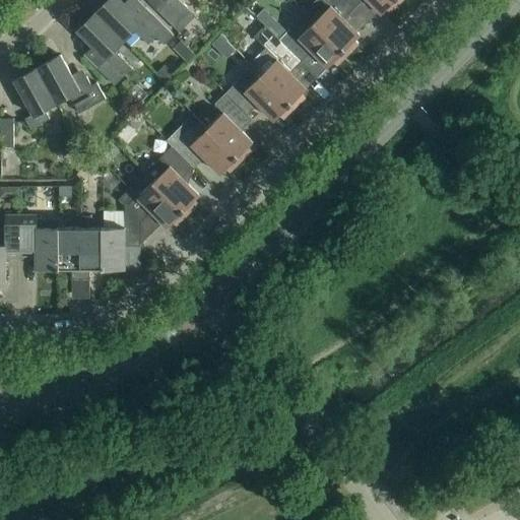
[(121,0),(109,0),(96,12),(125,42),(135,31),(149,46),(156,38),(165,45),(174,36),(137,0),(128,0),(125,4),(121,0)]
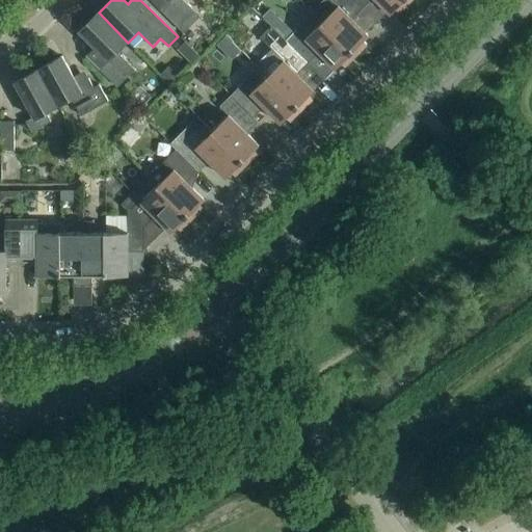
[(152,0),(151,1),(184,33),(201,18),(183,0),(152,0)]
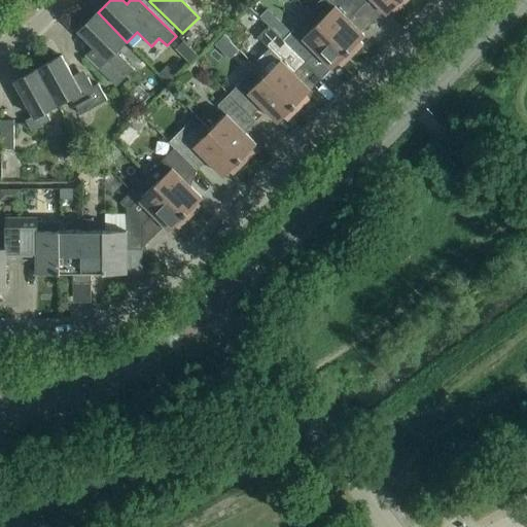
[(350,0),(323,0),(310,13),(352,56),(363,45),(360,41),(365,36),(349,20),(360,9),(350,0)]
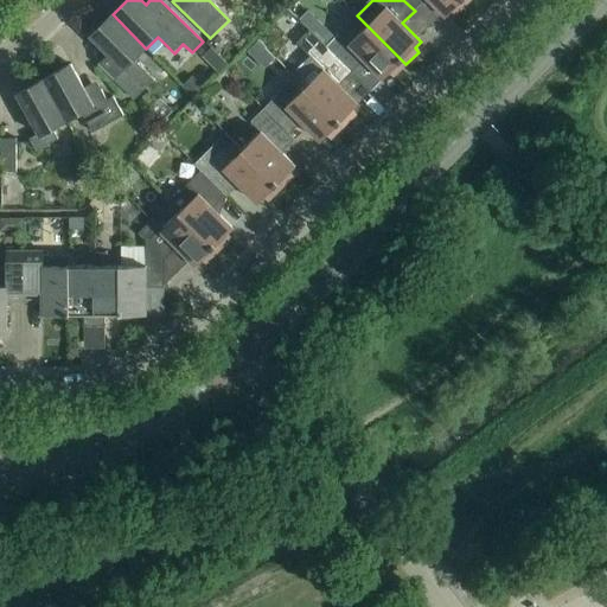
[(403,0),(415,11),(425,0),(428,0),(446,17),(452,11),(457,14),(468,2),(466,0),(403,0)]
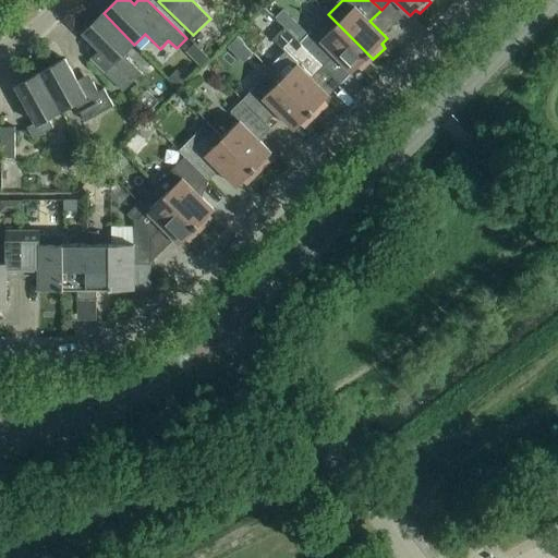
[(134,45),(104,13),(83,34),(99,50),(91,59),(123,93),(142,74),(123,56),(134,45)]
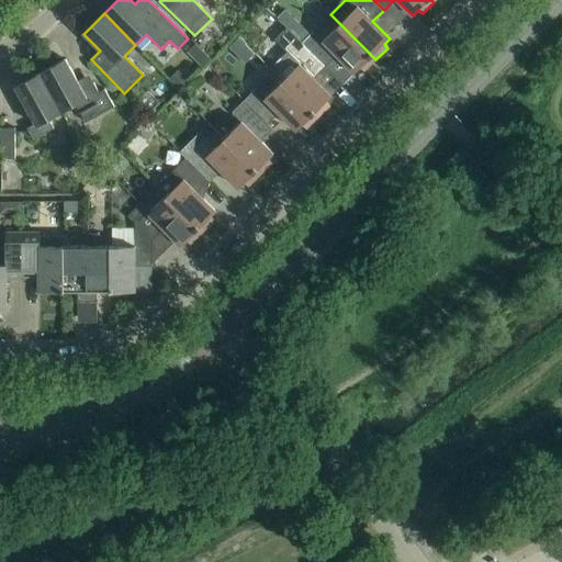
[(330,14),(302,43),(302,44),(326,67),(338,56),(355,74),(361,68),(364,71),(375,59),(330,14)]
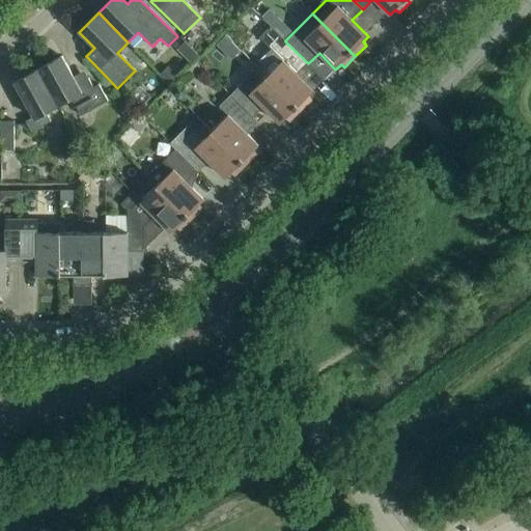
[(283,61),(267,77),(301,111),(311,100),(308,96),(313,91),(297,75),(308,63),(285,42),(285,40),(271,26),(259,37),(283,61)]
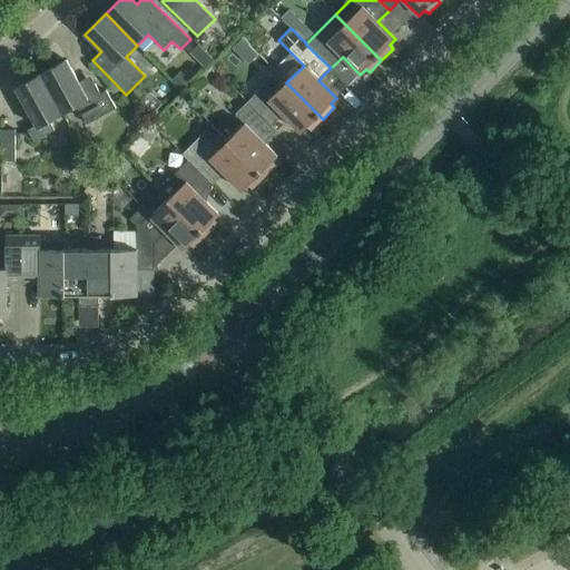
[(243,40),(233,49),(237,53),(246,43),(243,40)]
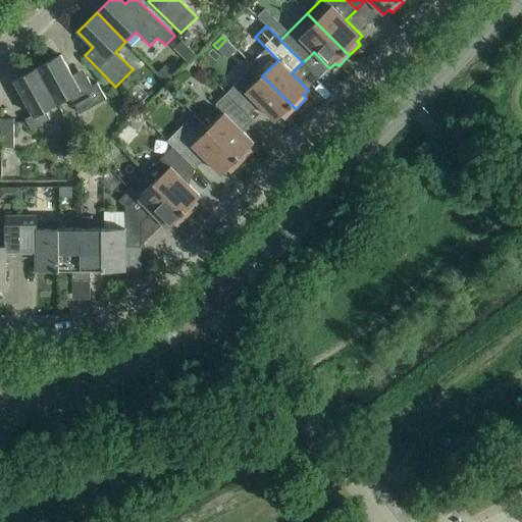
[(61,55),(38,68),(58,104),(70,97),(80,114),(106,100),(98,84),(92,87),(88,77),(76,84),(61,55)]
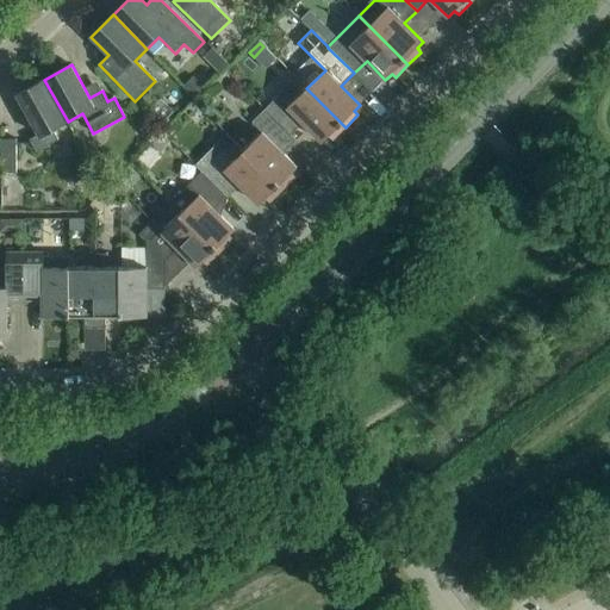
[(195,98),(205,88),(194,78),(185,87),(195,98)]
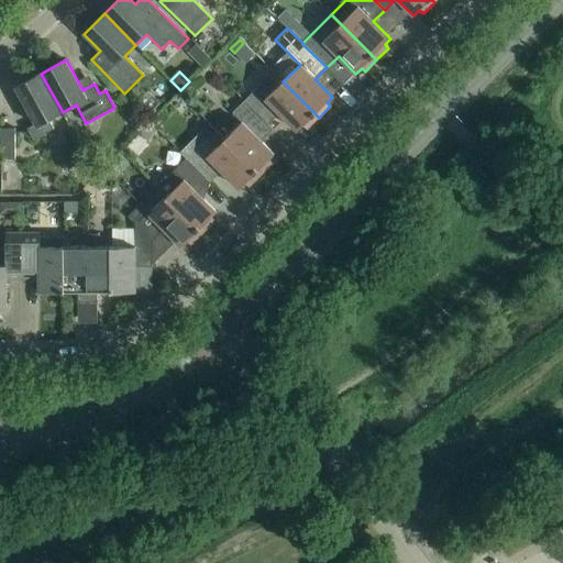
[(274,72),(244,101),(268,125),(280,113),(298,131),(304,125),(307,129),(319,118),(283,81),(274,72)]
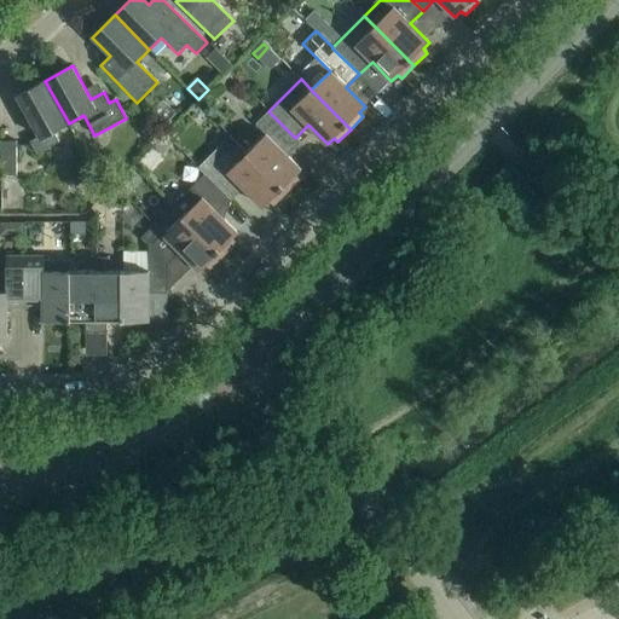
[(69,123),(45,81),(17,97),(40,137),(30,143),(38,155),(59,143),(53,132),(69,123)]
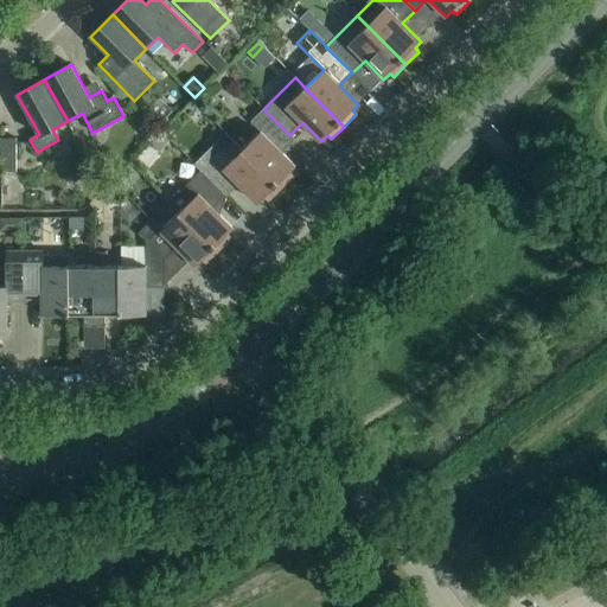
[(261,132),(242,151),(281,189),(294,177),(289,173),(295,167),(278,147),(289,135),(263,109),(251,122),(261,132)]
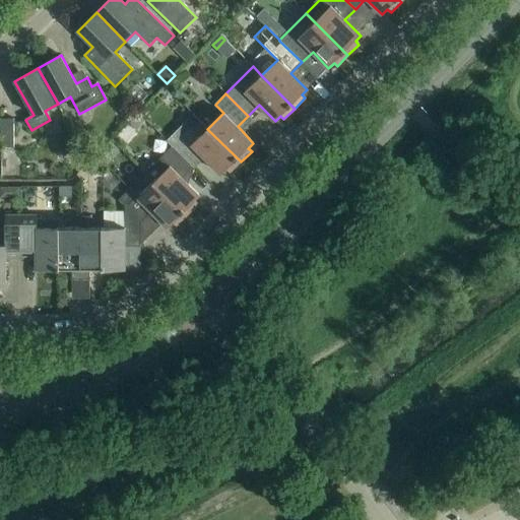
[(166,140),(172,146),(194,169),(205,158),(221,175),(226,170),(230,173),(241,161),(207,129),(193,114),(166,140)]
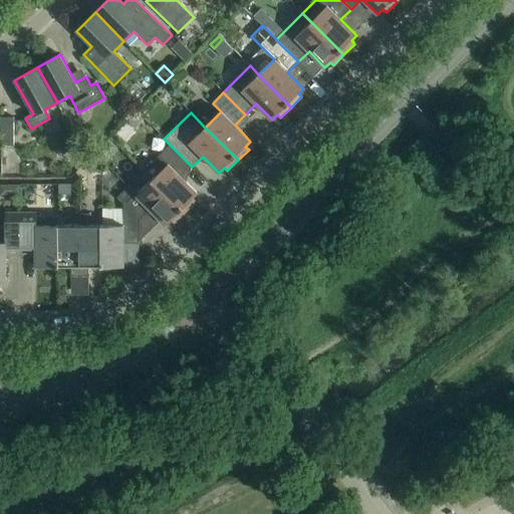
[(135,130),(144,119),(138,113),(129,122),(135,130)]
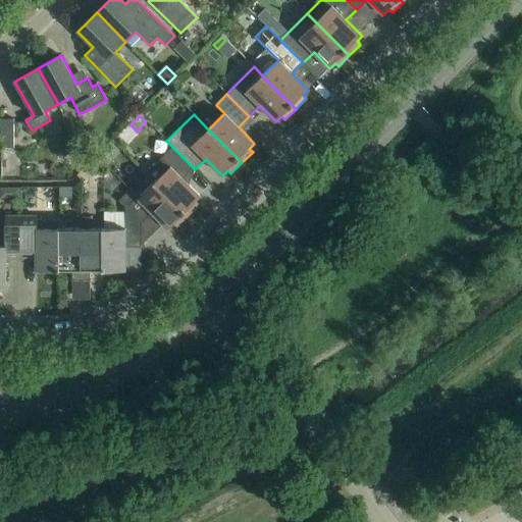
[(1,119),(1,149),(14,149),(14,120),(1,119)]
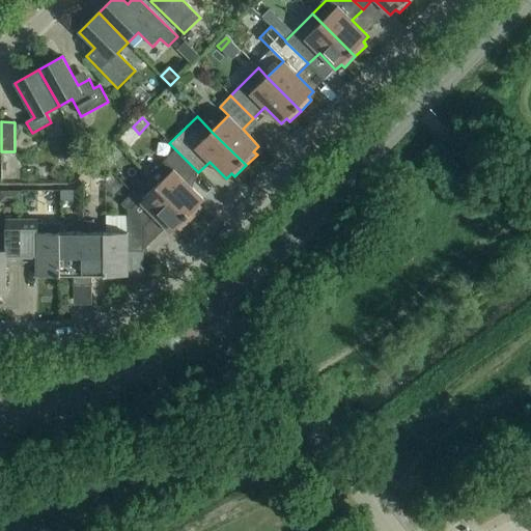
[(148,176),(157,186),(191,220),(202,208),(199,205),(204,200),(188,184),(198,172),(175,149),(148,176)]
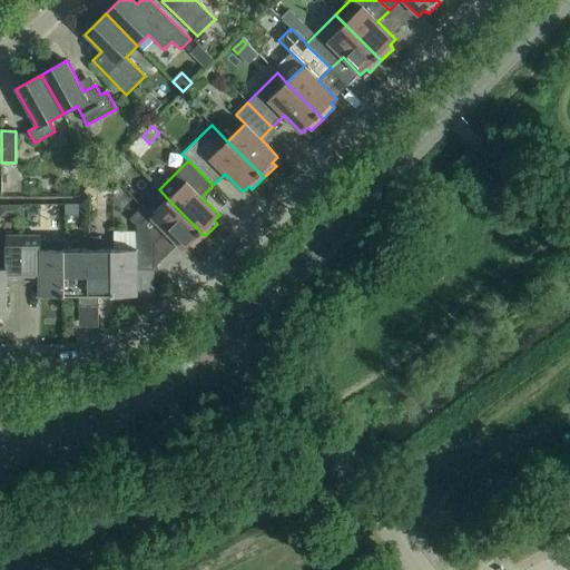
[(91,185),(100,194),(112,183),(104,173),(91,185)]
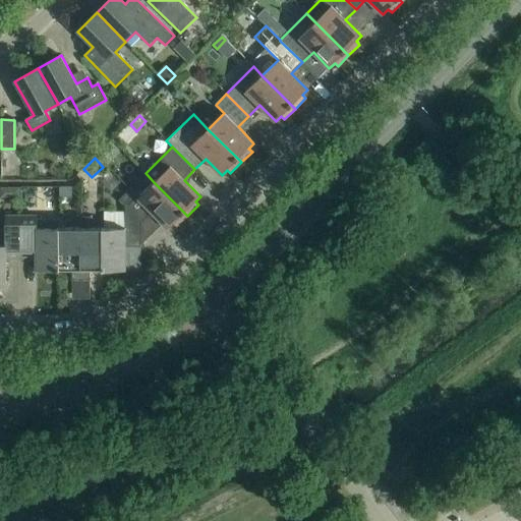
[(119,200),(125,208),(126,208),(141,223),(152,212),(168,228),(173,223),(177,226),(187,216),(154,182),(138,197),(130,189),(119,200)]
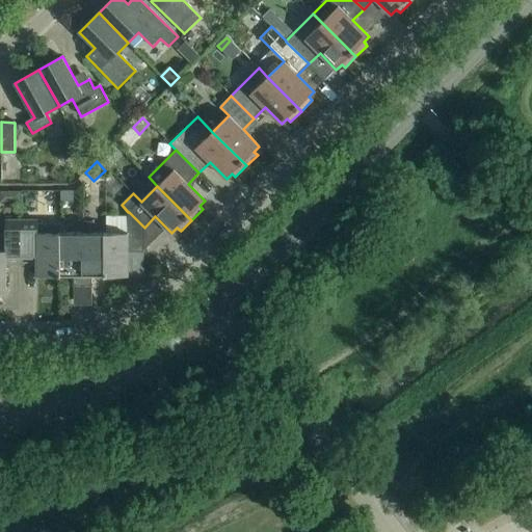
[(74,203),(73,192),(61,192),(61,203),(74,203)]
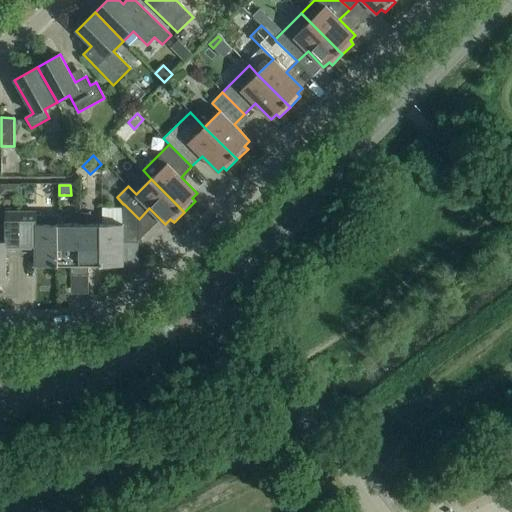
[(123,225),(101,225),(101,266),(124,266),(124,243),(139,243),(139,219),(124,204),(123,204),(123,225)]
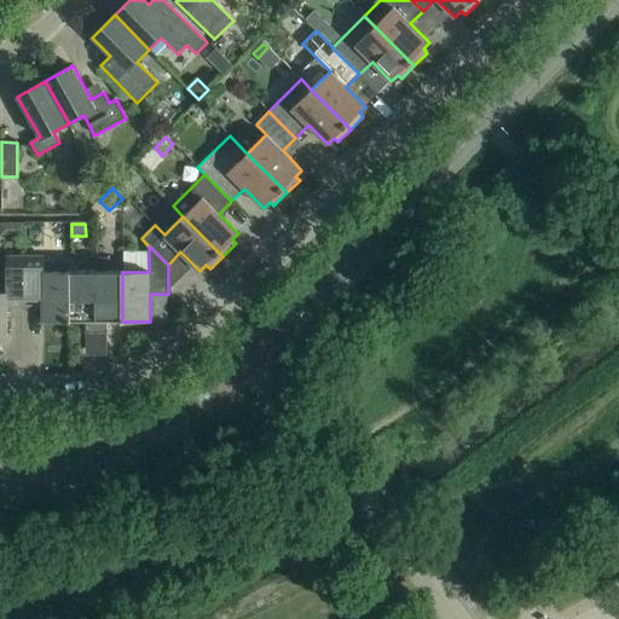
[(0,341),(7,342),(7,307),(25,306),(25,256),(7,256),(7,275),(0,275),(0,341)]
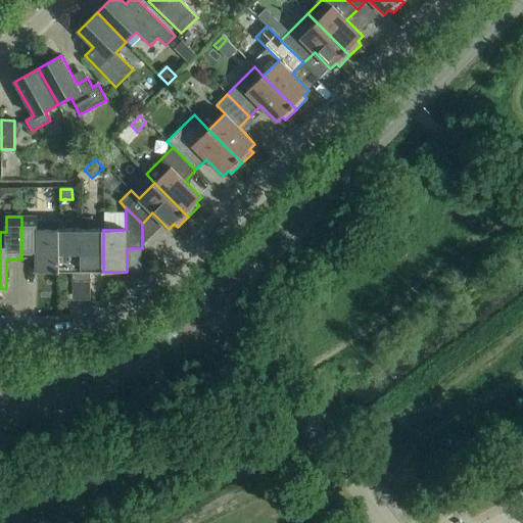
[(38,218),(21,217),(21,258),(37,259),(37,272),(59,272),(59,230),(59,221),(38,221),(38,218)]
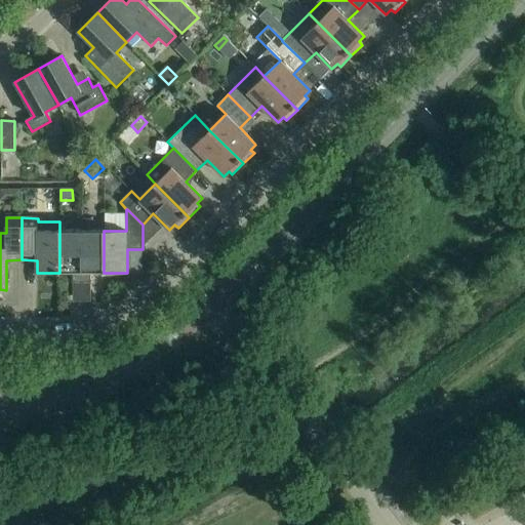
[(82,219),(82,231),(82,282),(91,282),(91,273),(104,273),(104,231),(93,231),(93,219),(82,219)]
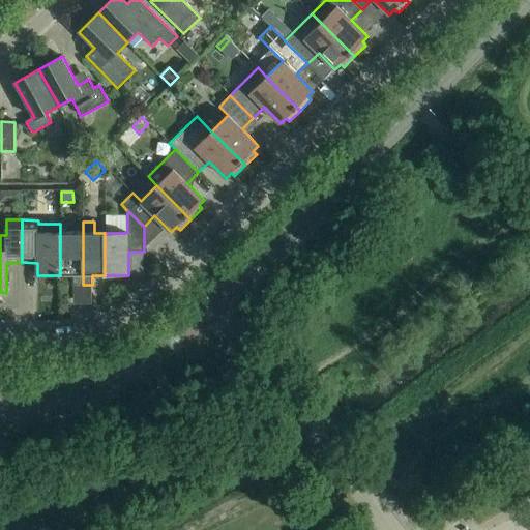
[(83,233),(60,233),(60,275),(74,275),(74,285),(83,285),(83,233)]
